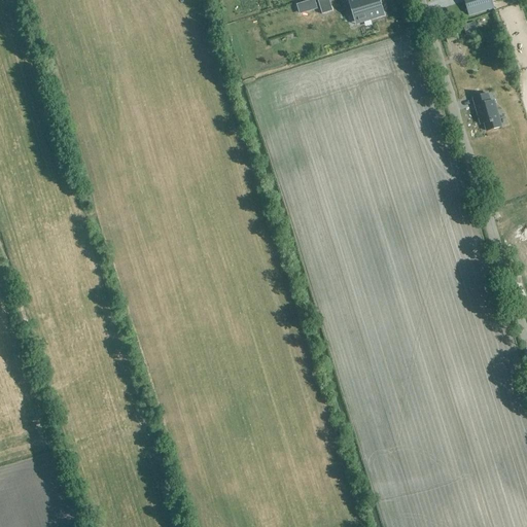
[(319,0),(317,1),(321,16),(332,12),(328,0),(319,0)]
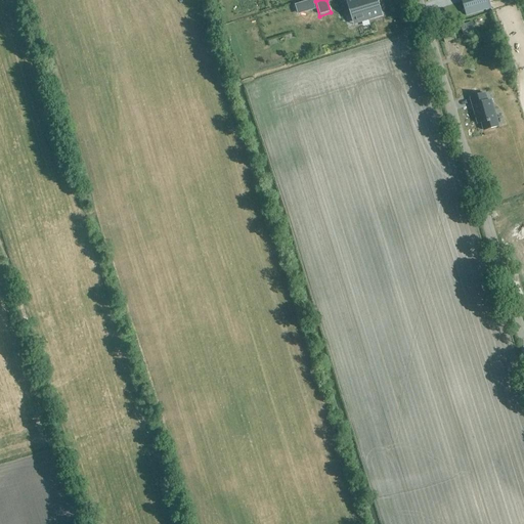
[(385,15),(380,0),(377,0),(370,2),(369,0),(348,0),(355,25),(385,15)]
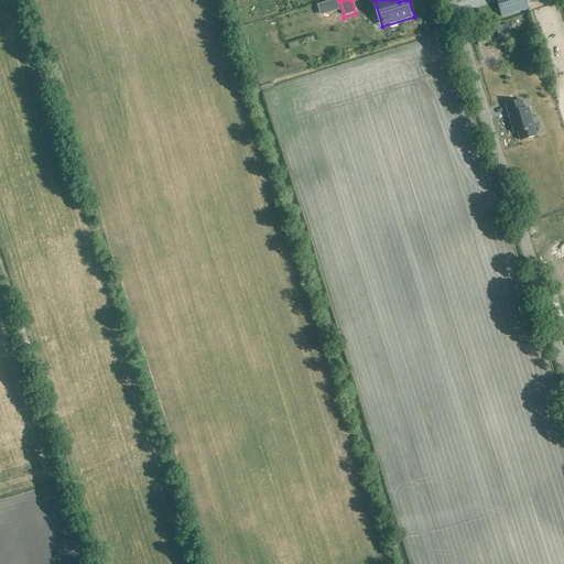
[(497,0),(503,18),(530,10),(525,0),(497,0)]
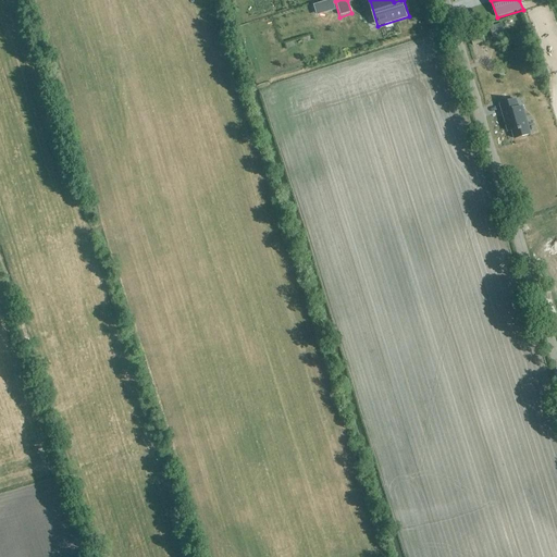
[(331,1),(321,3),(323,12),(334,9),(331,1)]
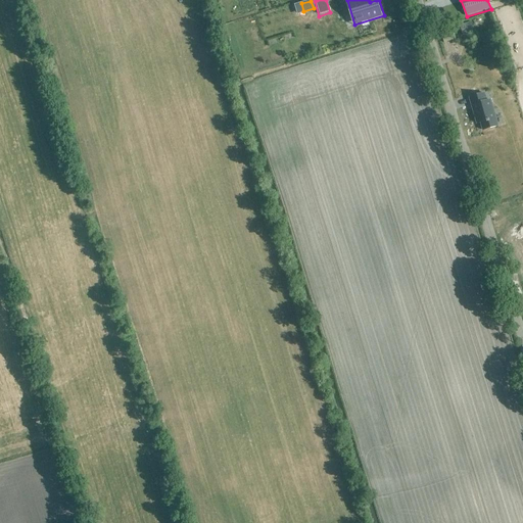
[(474,33),(471,21),(460,26),(463,37),(474,33)]
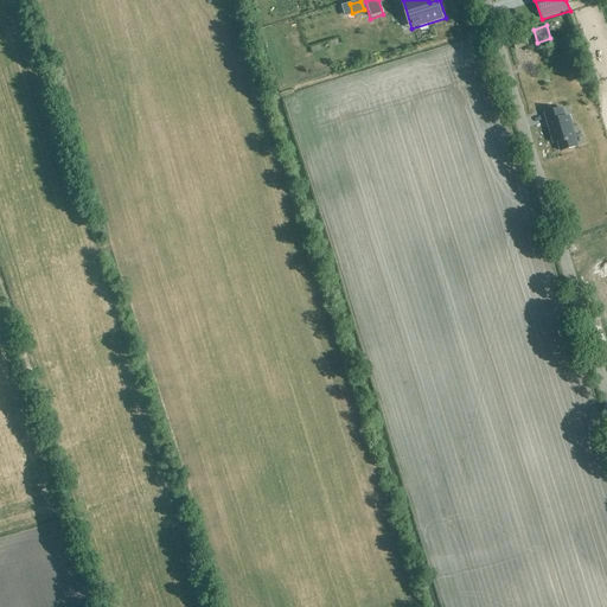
[(538,97),(549,95),(542,72),(532,76),(538,97)]
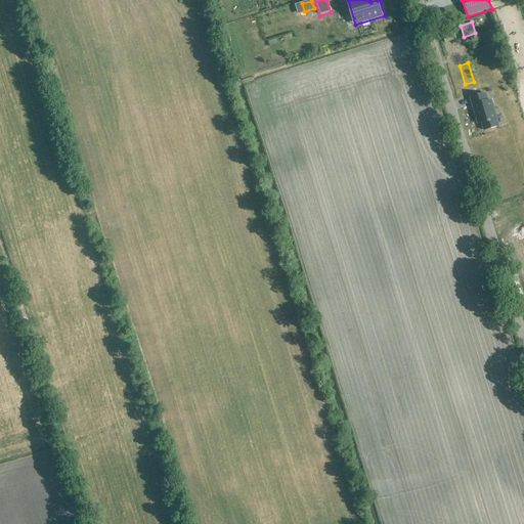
[(491,99),(488,100),(485,93),(469,97),(477,125),(480,124),(483,131),(499,127),(491,99)]
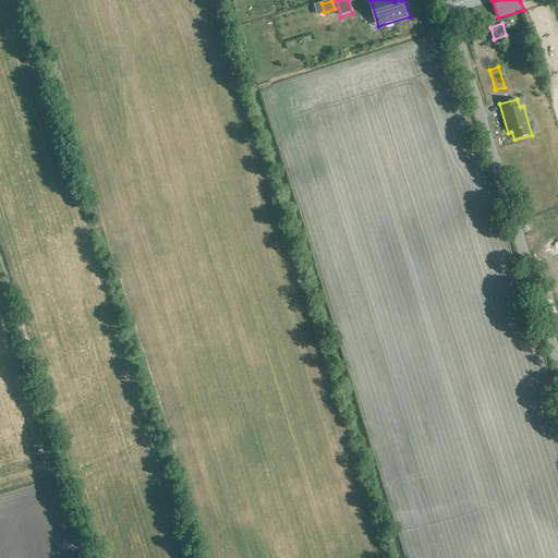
All buildings are outlined.
